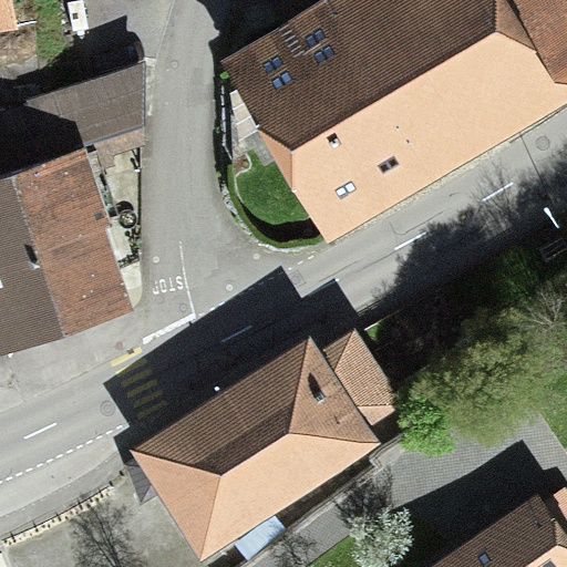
[(0,0),(0,24),(18,22),(13,0),(0,0)]
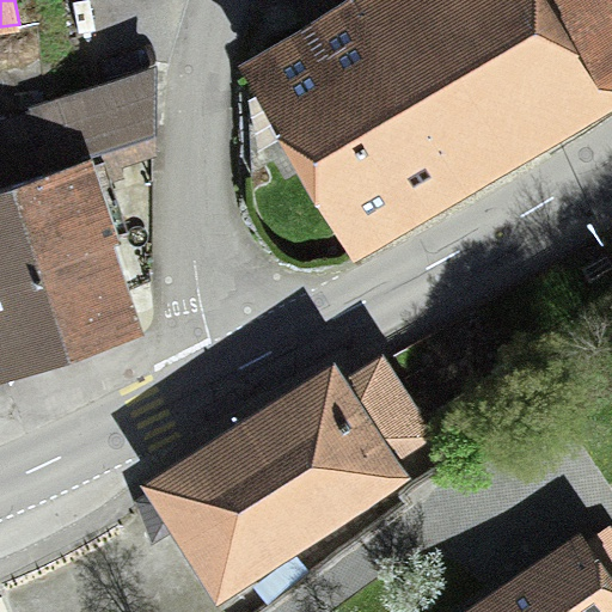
[(354,251),(611,104),(611,0),(293,0),(303,17),(240,53),(354,251)]
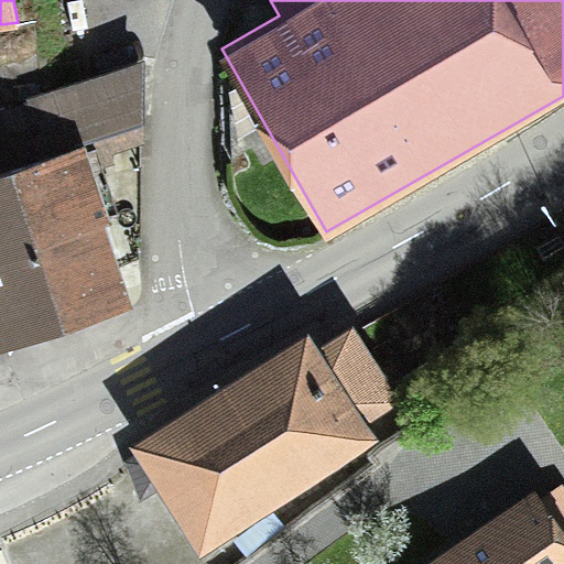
[(93,201),(87,184),(137,169),(138,73),(68,94),(79,131),(41,143),(46,161),(0,176),(0,308),(8,332),(107,299),(76,206),(93,201)]
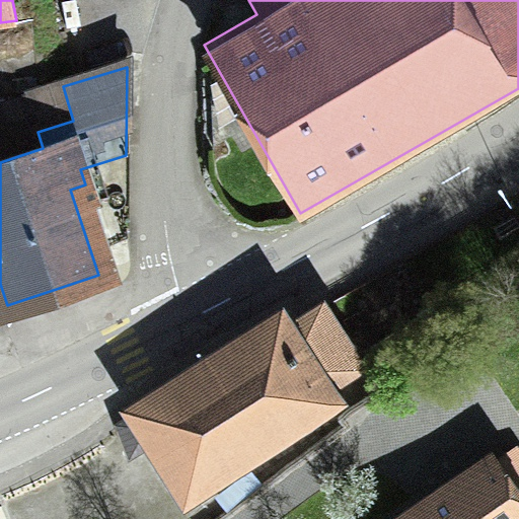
[(38,132),(25,98),(0,106),(0,162),(43,148),(38,132)]
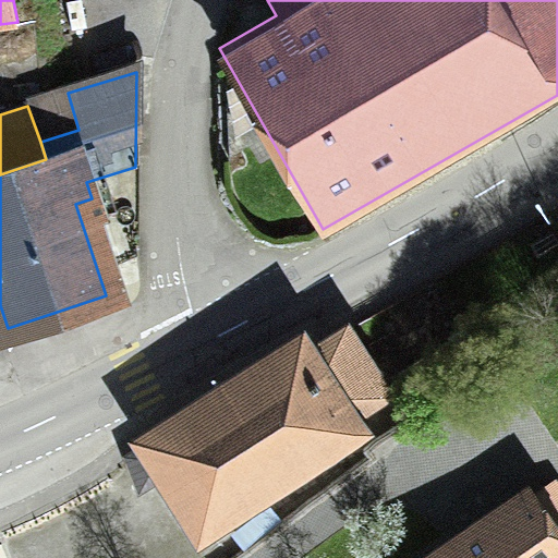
[(363,420),(400,396),(350,325),(315,346),(312,340),(130,447),(198,552),(374,437),(363,420)]
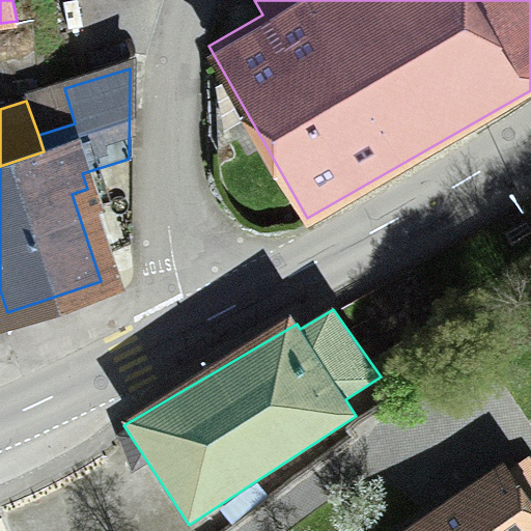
[(530,530),(530,456),(529,454),(512,466),(504,453),(390,530),(530,530)]
